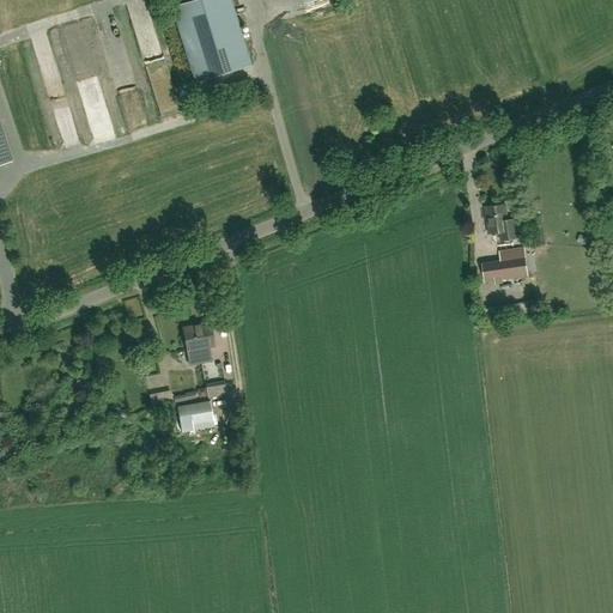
[(194,83),(252,65),(231,0),(190,0),(171,6),(194,83)]
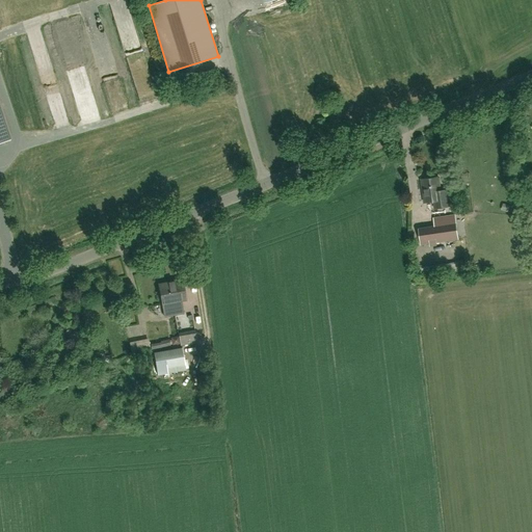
[(64,55),(70,70),(78,67),(73,51),(64,55)]
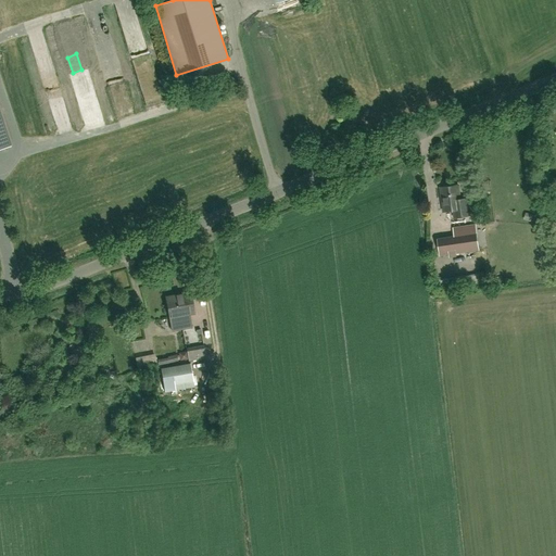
[(0,148),(10,146),(0,115),(0,148)]
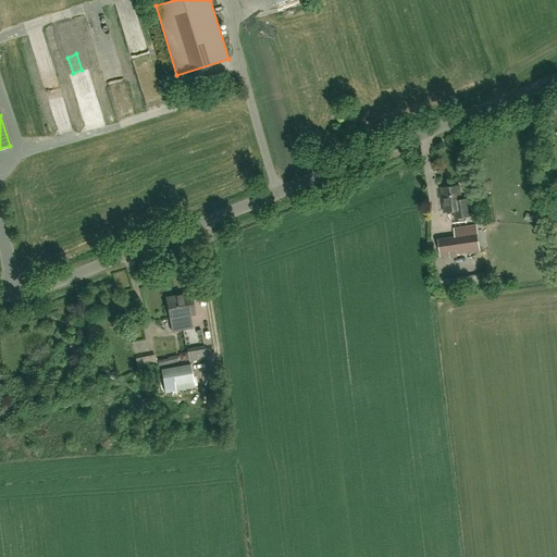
[(460,199),(459,185),(441,187),(444,212),(454,211),(455,219),(471,217),(468,198),(460,199)]
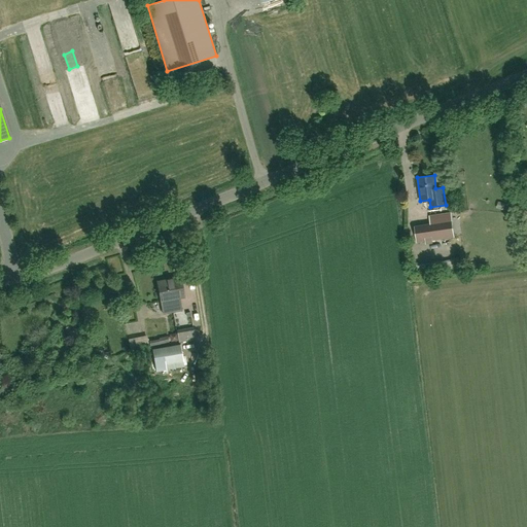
[(503,210),(505,204),(498,202),(496,208),(503,210)]
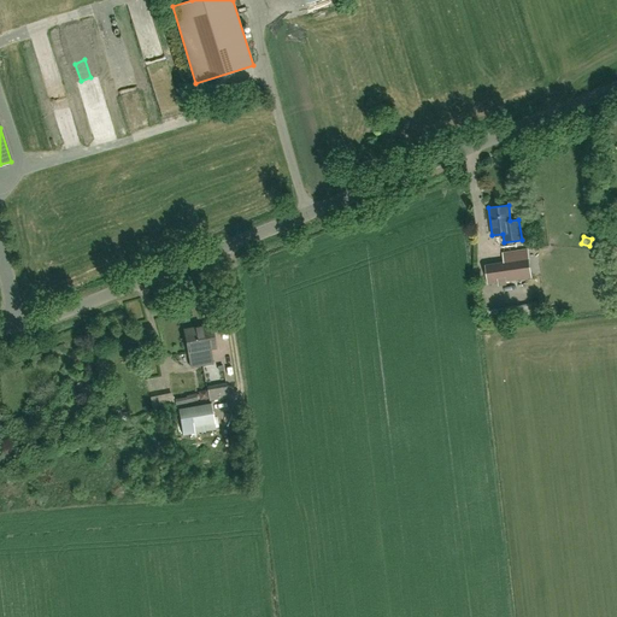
[(506,282),(532,277),(528,250),(503,253),(504,263),(485,265),(488,285),(498,283),(499,286),(506,285),(506,282)]
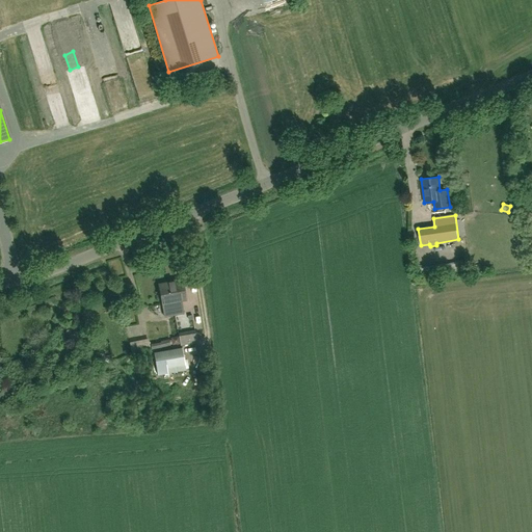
[(166,317),(184,314),(181,300),(186,299),(182,281),(158,285),(162,304),(164,303),(166,317)]
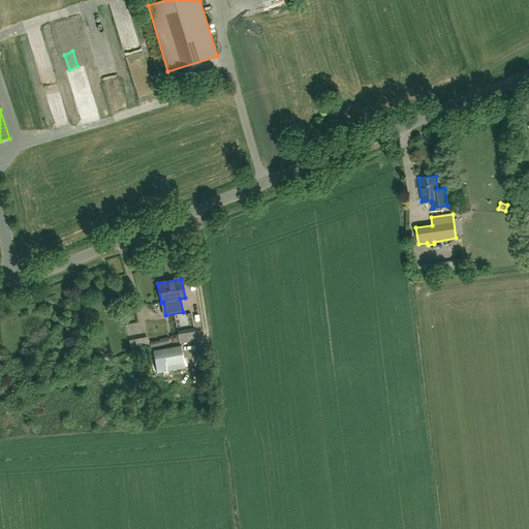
[(165,367),(165,369),(166,372),(185,368),(181,346),(153,351),(155,368),(165,367)]
